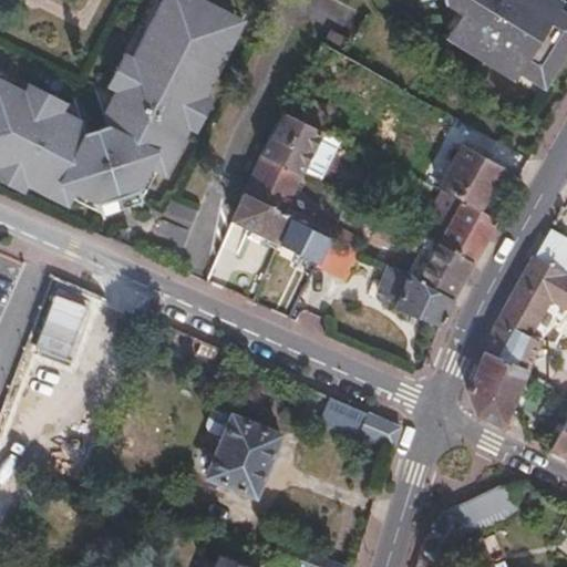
[(216,55),(236,16),(207,0),(171,0),(158,24),(151,21),(133,55),(117,85),(113,92),(120,94),(106,120),(105,122),(104,125),(100,132),(94,134),(84,127),(82,127),(58,115),(62,107),(26,90),(11,82),(8,90),(0,85),(0,166),(28,179),(30,173),(71,194),(101,209),(104,208),(111,196),(110,194),(125,189),(137,198),(142,196),(158,166),(179,125),(186,129),(189,123),(205,93),(223,59),(216,55)]
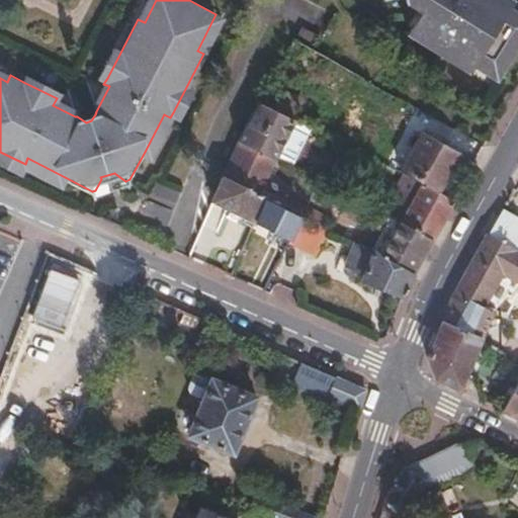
[(145,22),(156,0),(148,0),(138,19),(145,22)]
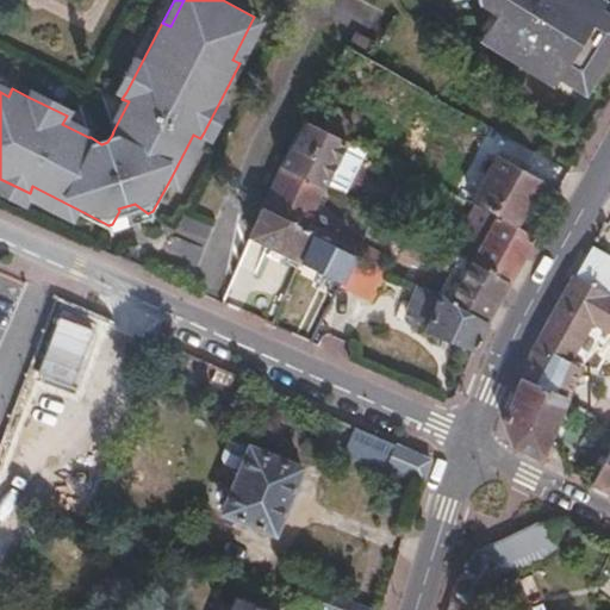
[(491,0),(495,10),(500,14),(485,39),(558,83),(562,75),(567,68),(595,83),(609,56),(609,23),(599,17),(604,8),(608,2),(604,0),(491,0)]
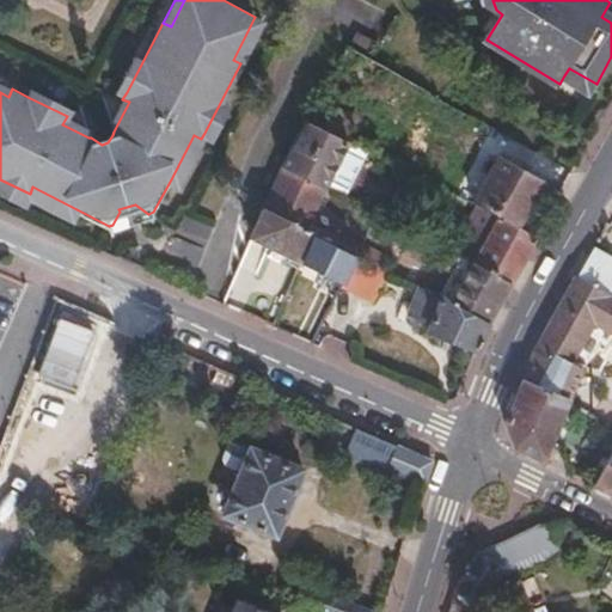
[(611,12),(606,8),(601,17),(611,23),(611,12)]
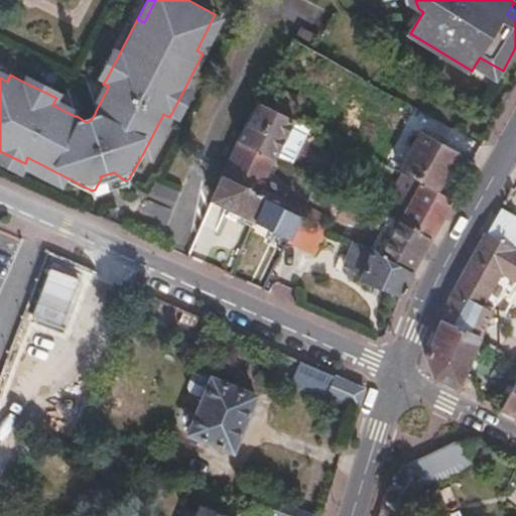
[(221,18),(215,14),(197,50),(203,53),(221,18)]
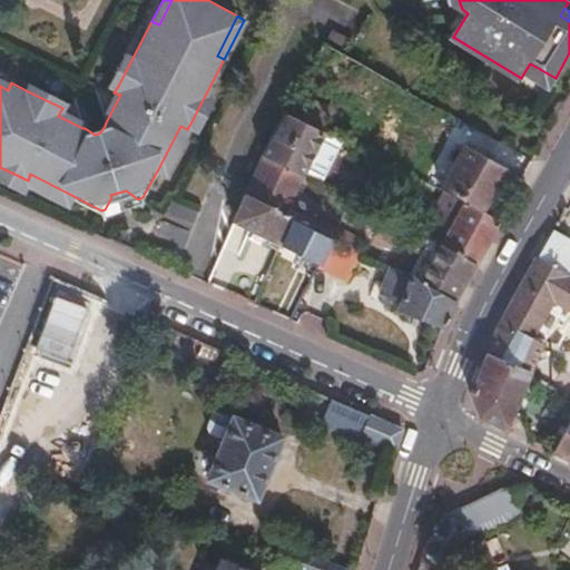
[(346,47),(352,36),(335,26),(328,37),(346,47)]
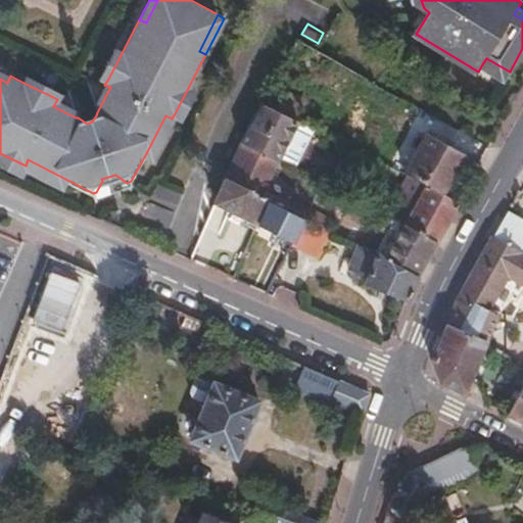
[(101,75),(108,79),(123,51),(115,47),(101,75)]
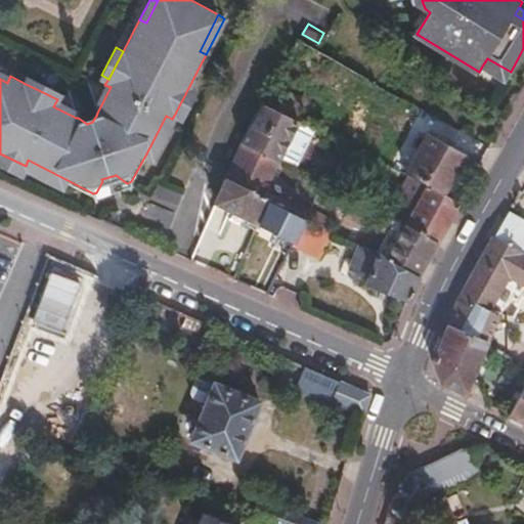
[(506,79),(511,72),(487,58),(483,64),(506,79)]
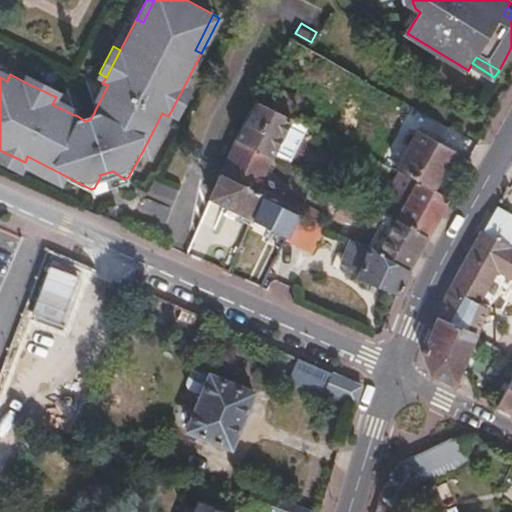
[(0,69),(0,77),(7,81),(10,74),(0,69)]
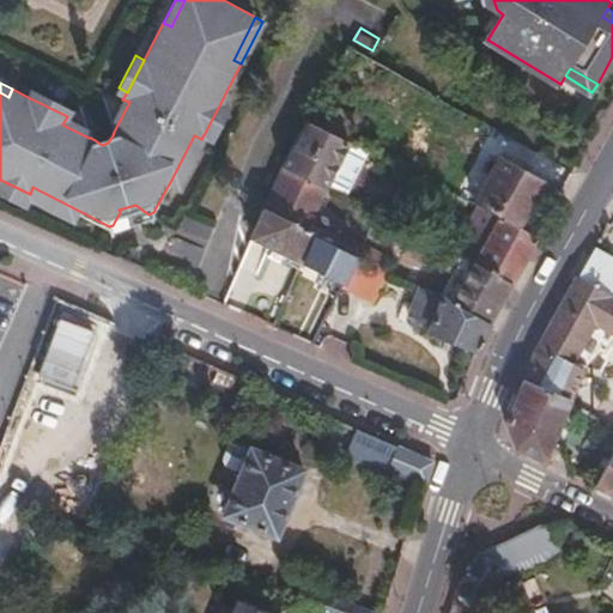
[(32,90),(28,97),(67,116),(70,109),(32,90)]
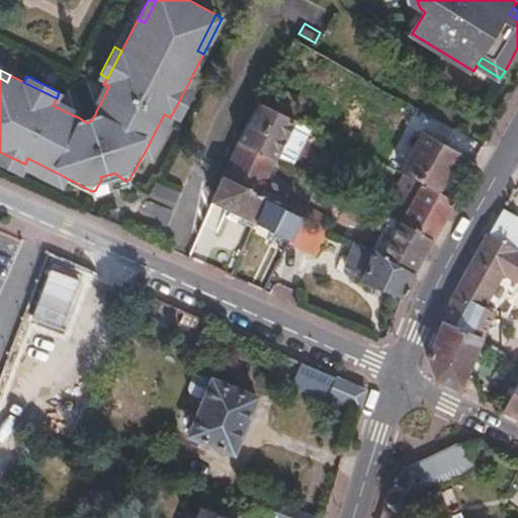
[(94,100),(97,109),(109,86),(103,84),(94,100)]
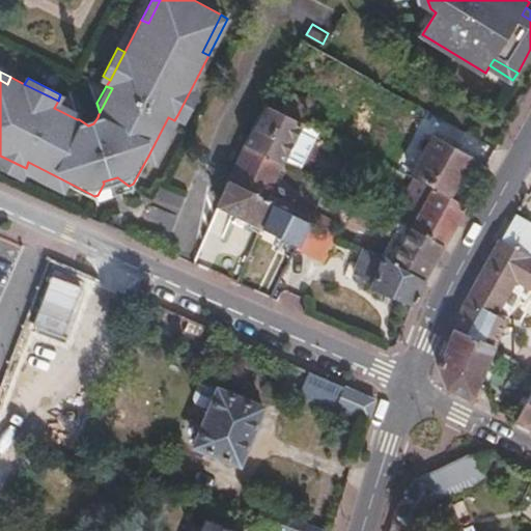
[(199,91),(192,87),(177,115),(184,119),(199,91)]
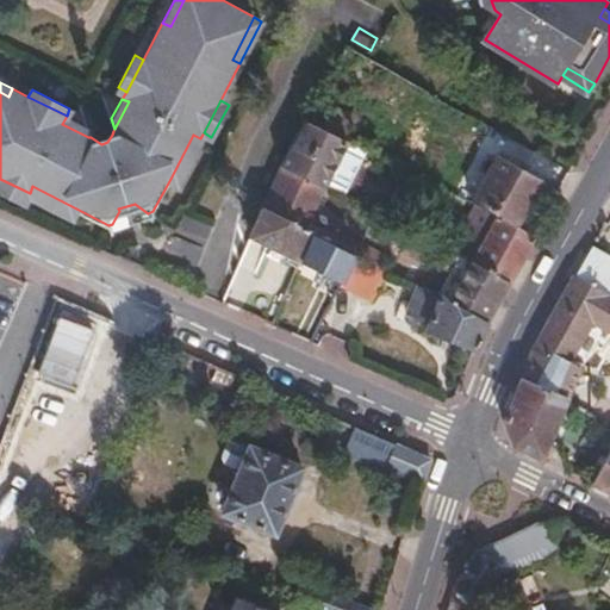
[(88,128),(67,116),(62,124),(88,137),(88,128)]
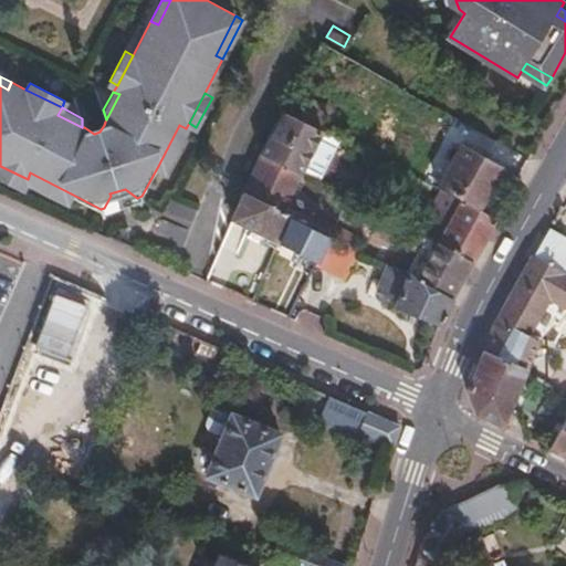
[(324,132),(284,112),(262,154),(302,174),(324,132)]
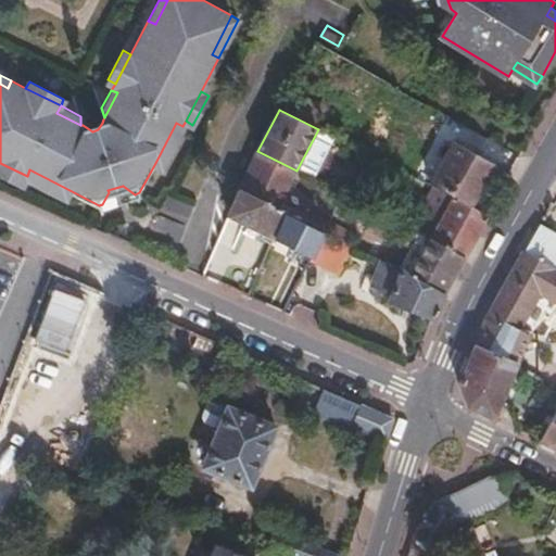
[(103,119),(83,125),(92,131),(98,129),(102,123),(103,119)]
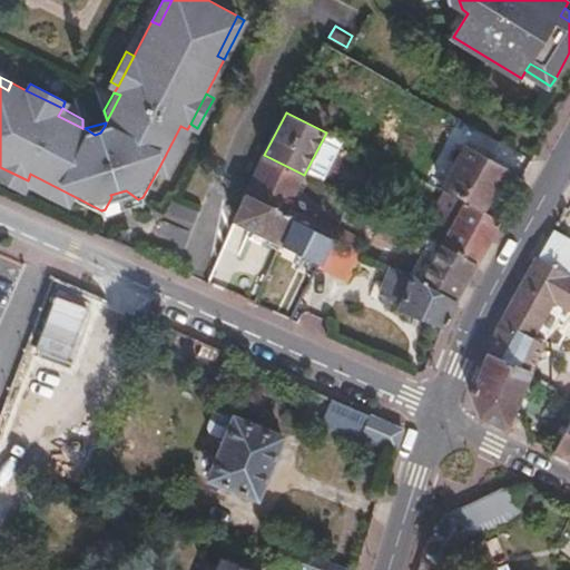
[(166,170),(187,129),(180,126),(159,167),(166,170)]
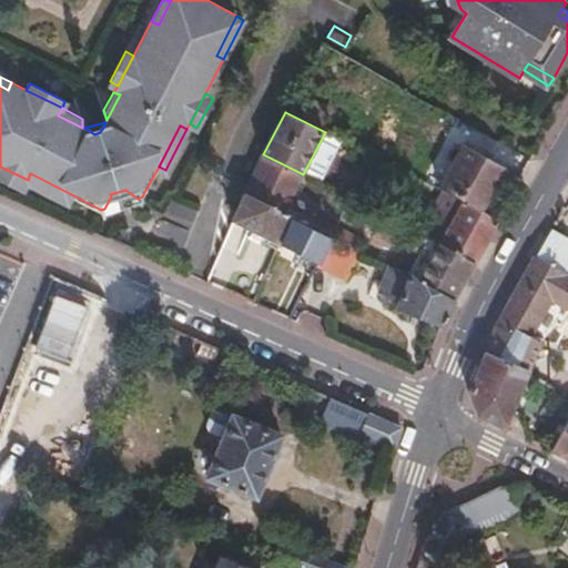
[(460,200),(482,211),(505,168),(465,144),(439,188),(460,200)]
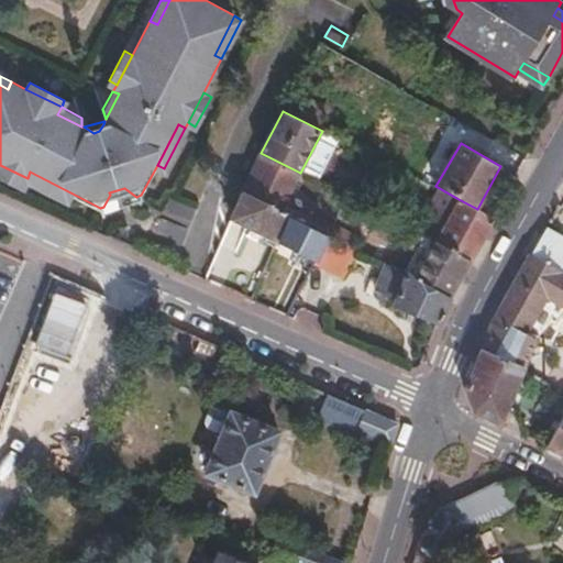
[(243,189),(283,209),(300,173),(261,153),(243,189)]
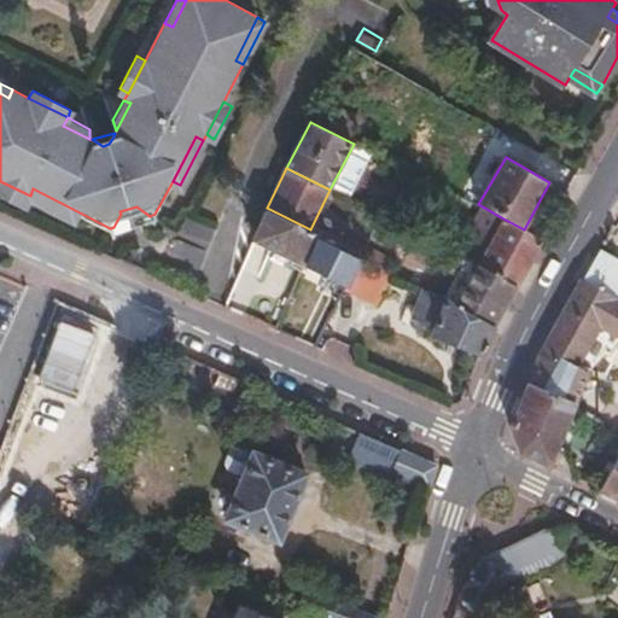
[(0,191),(24,204),(30,196),(0,181),(0,191)]
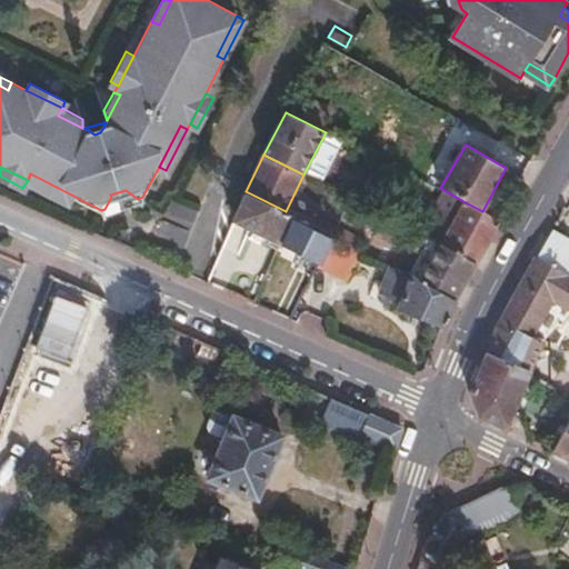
[(67,201),(71,195),(30,173),(28,180),(67,201)]
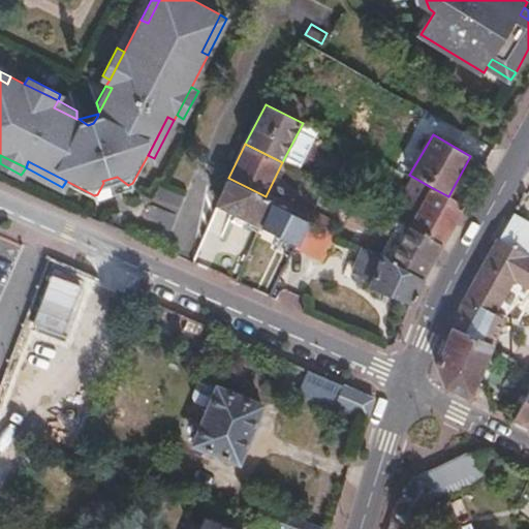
[(97,194),(128,185),(117,177),(102,181),(103,183),(97,194)]
